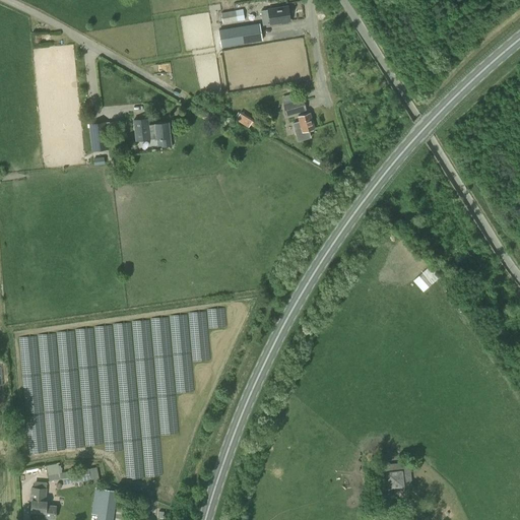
[(287,21),(287,20),(290,20),(288,6),(267,9),(268,9),(260,10),(263,25),(270,24),(270,23),(282,21),(282,22),(287,21)]
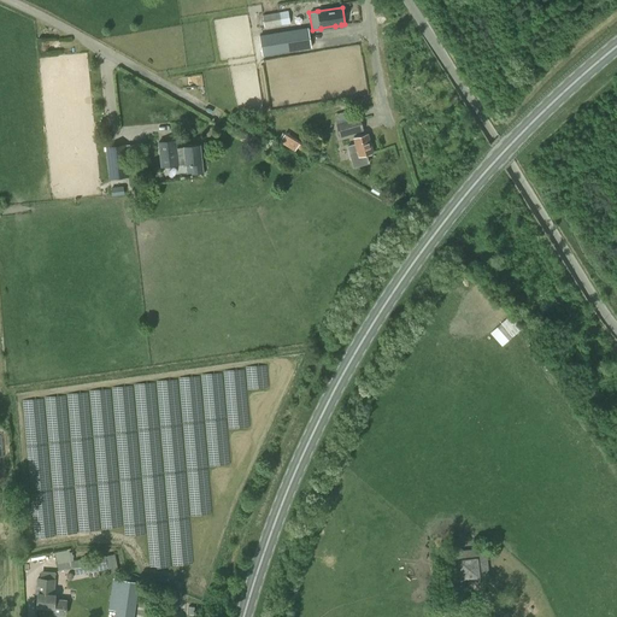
[(265,28),(291,24),(288,11),(263,16),(265,28)]
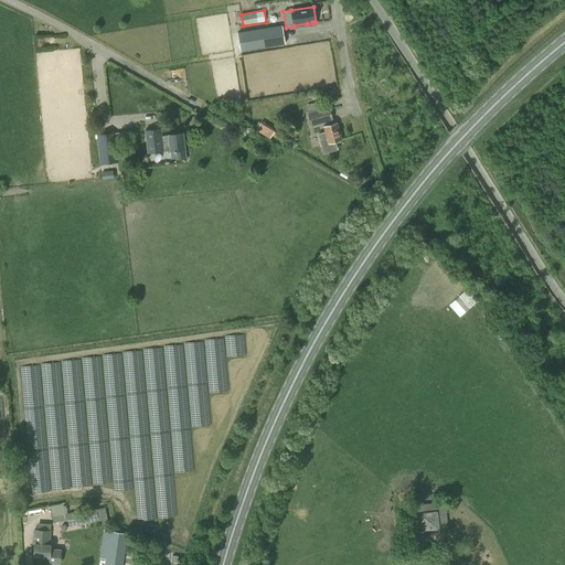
[(241,51),(285,44),(281,25),(237,33),(241,51)]
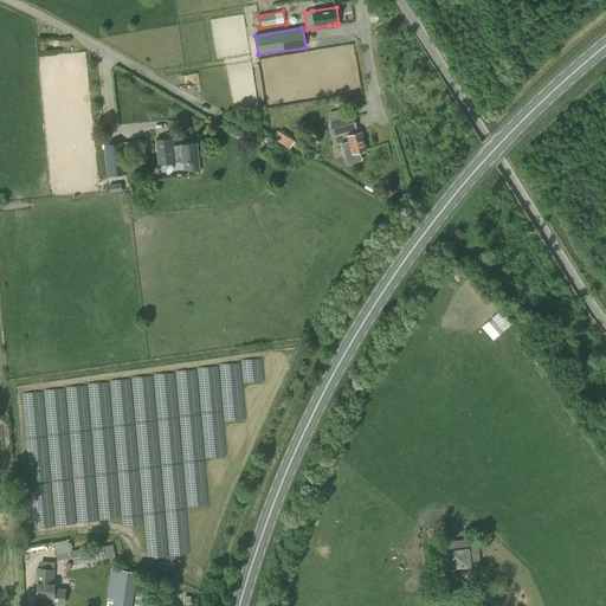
[(334,134),(356,128),(353,115),(330,122),(334,134)]
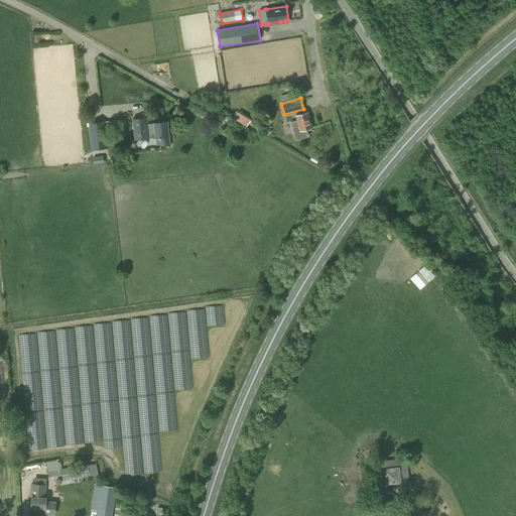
[(300,130),(311,127),(307,112),(296,115),(297,120),(290,122),(292,130),(300,128),(300,130)]
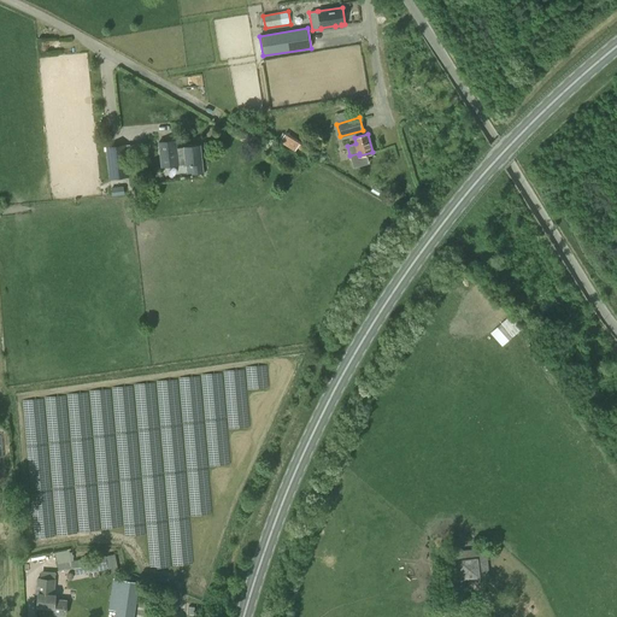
[(177,147),(176,140),(160,142),(163,165),(192,163),(193,172),(203,171),(200,145),(184,146),(184,147),(177,147)]
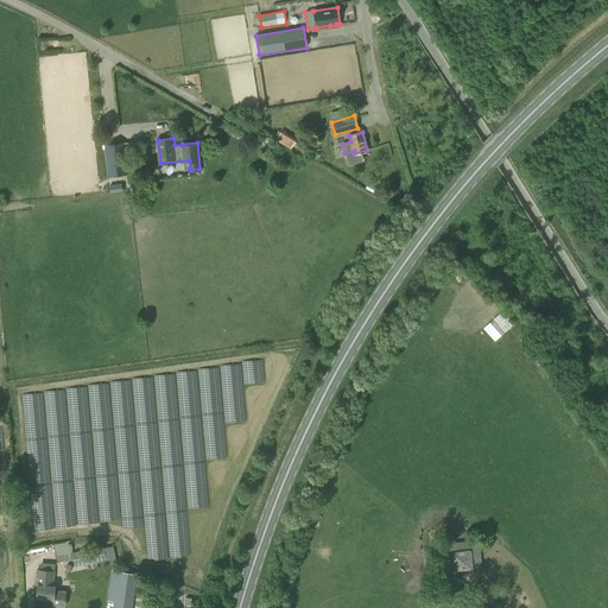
[(304,152),(308,147),(295,139),(291,145),(304,152)]
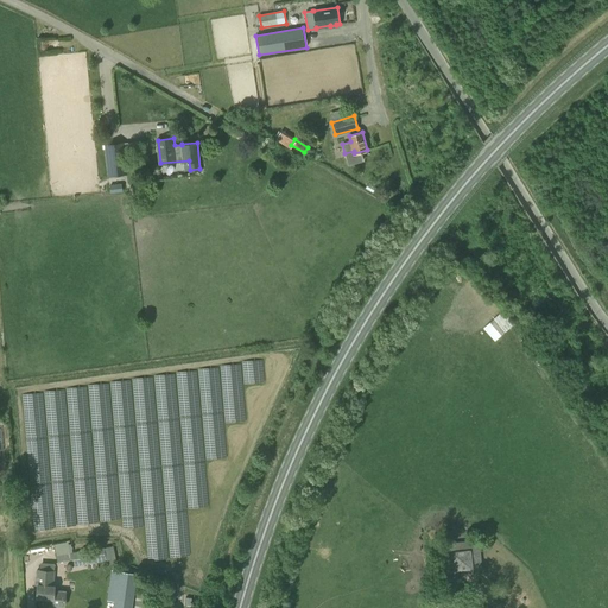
[(150,165),(147,140),(124,143),(105,145),(107,176),(126,175),(125,158),(141,157),(143,165),(150,165)]
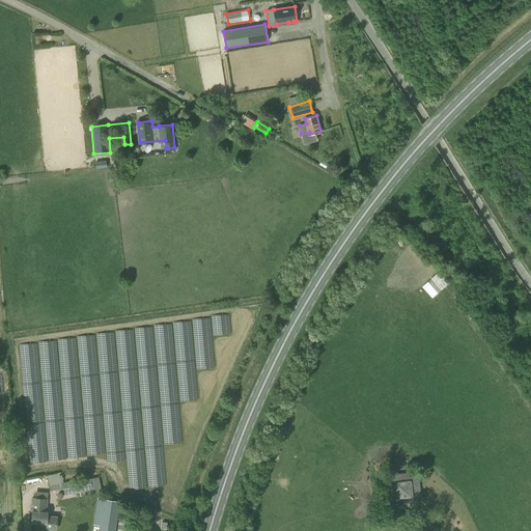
[(106,160),(95,162),(96,169),(107,167),(106,160)]
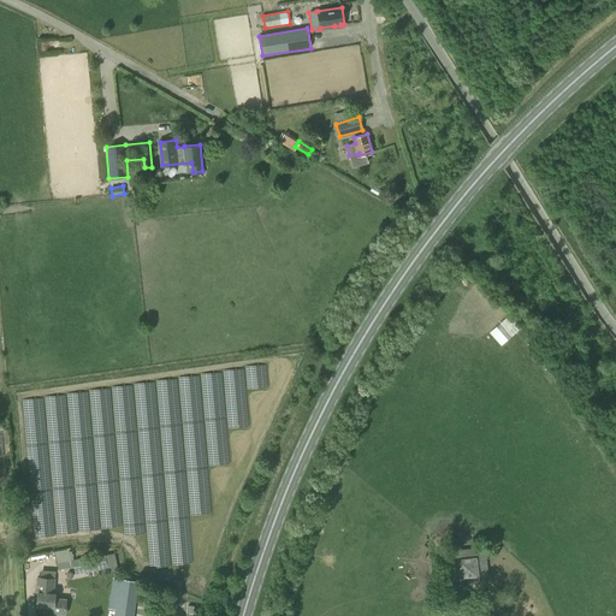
[(501,323),(496,327),(508,339),(513,336),(501,323)]
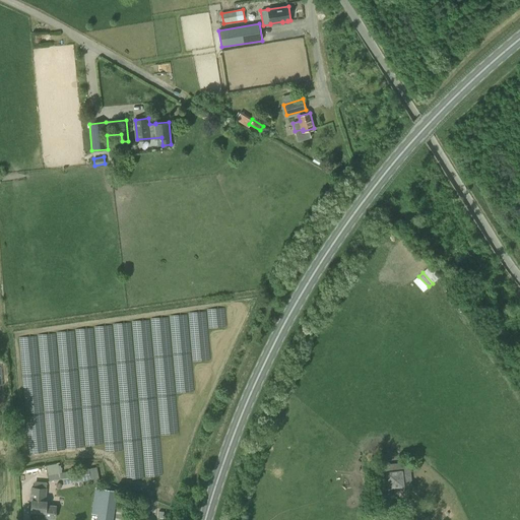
[(381,496),(392,495),(391,488),(411,485),(409,462),(377,465),(381,496)]
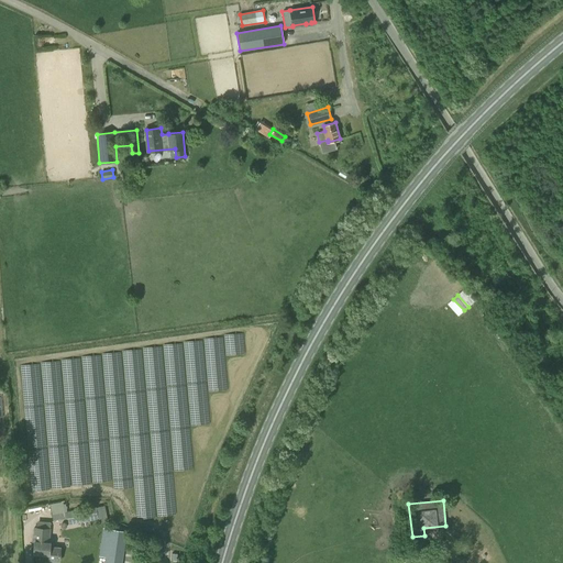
[(69,523),(99,518),(97,506),(67,511),(69,523)]
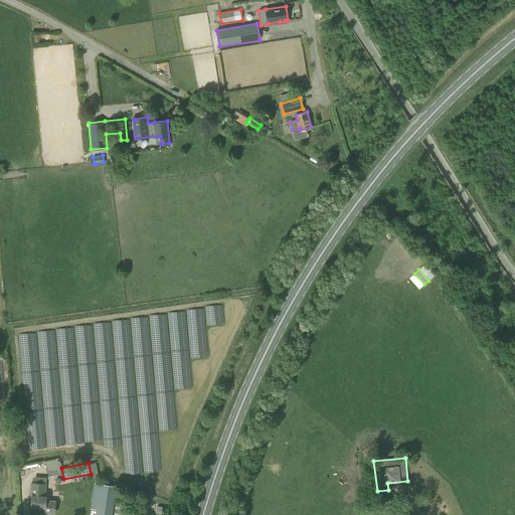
[(54,514),(55,512),(55,502),(46,502),(46,496),(45,496),(46,484),(30,482),(29,494),(32,494),(31,505),(44,506),(43,513),(54,514)]
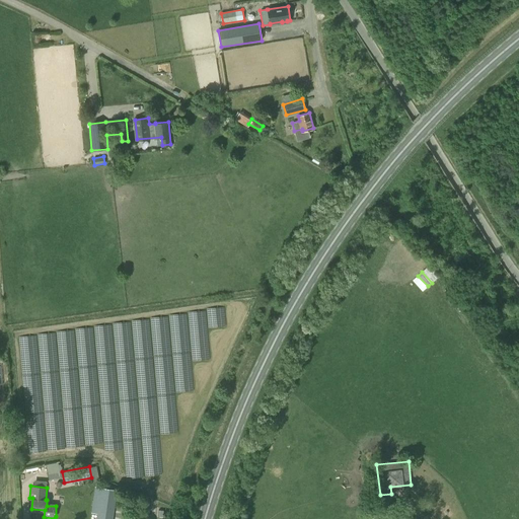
[(100,488),(99,495),(93,495),(91,511),(97,512),(95,518),(112,518),(117,489),(100,488)]
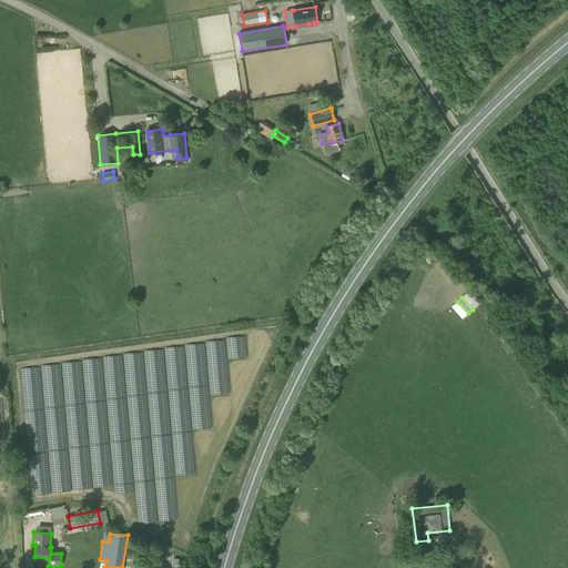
[(138,567),(141,556),(128,555),(124,567),(138,567)]
